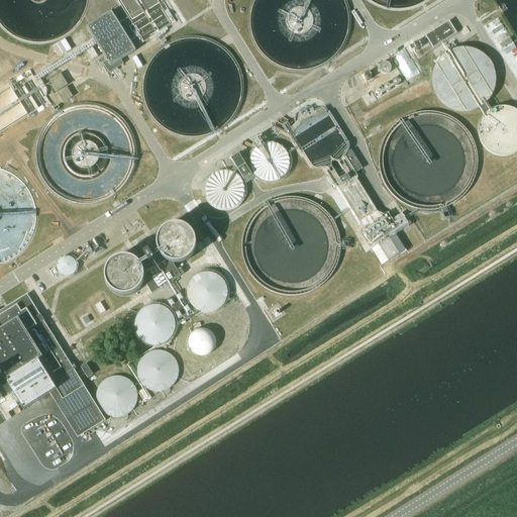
[(134,53),(110,13),(86,28),(104,58),(101,60),(109,73),(123,64),(121,61),(134,53)]
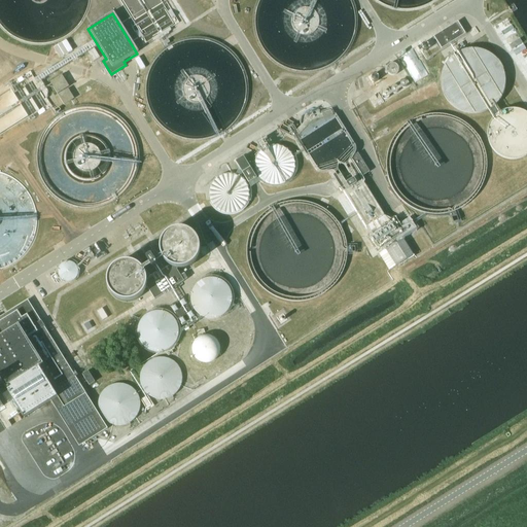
[(465,34),(458,22),(434,37),(442,49),(465,34)]
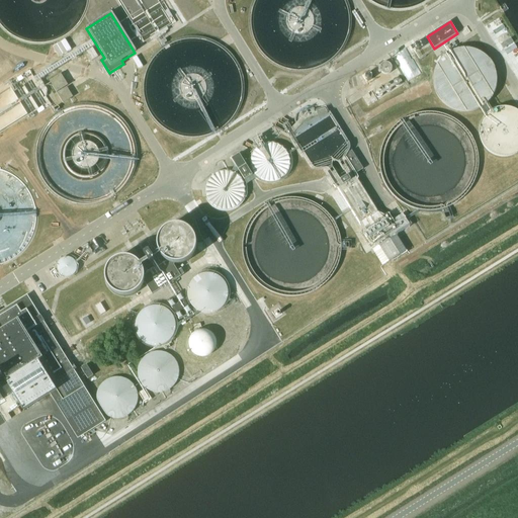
[(464,111),(472,110),(480,108),(487,103),(492,98),(496,91),(498,84),(498,76),(496,69),(493,62),(487,55),(480,51),(470,48),(462,48),(453,50),(446,55),(440,61),(436,69),(434,77),(434,85),(437,93),(442,100),(448,106),(456,109),(464,111)]
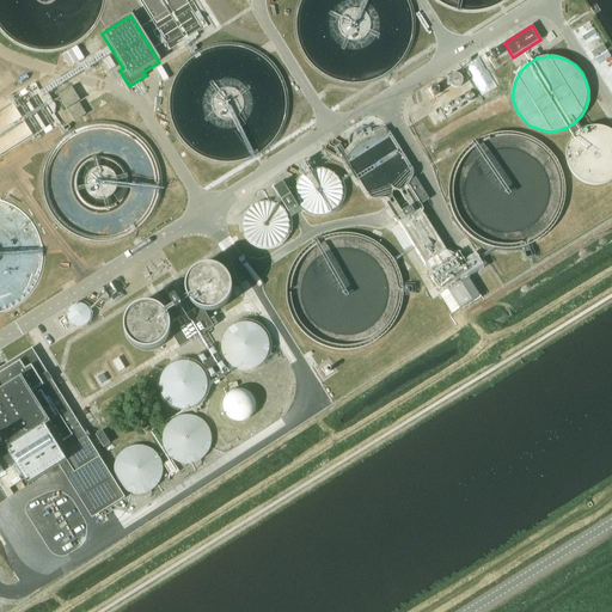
[(116,67),(110,57),(103,61),(109,72),(116,67)]
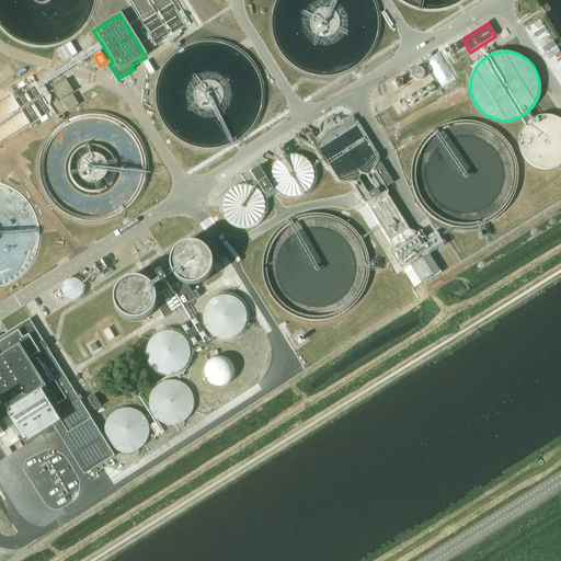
[(416,80),(420,80),(423,77),(424,73),(422,69),(420,68),(416,68),(413,70),(412,73),(413,77),(416,80)]
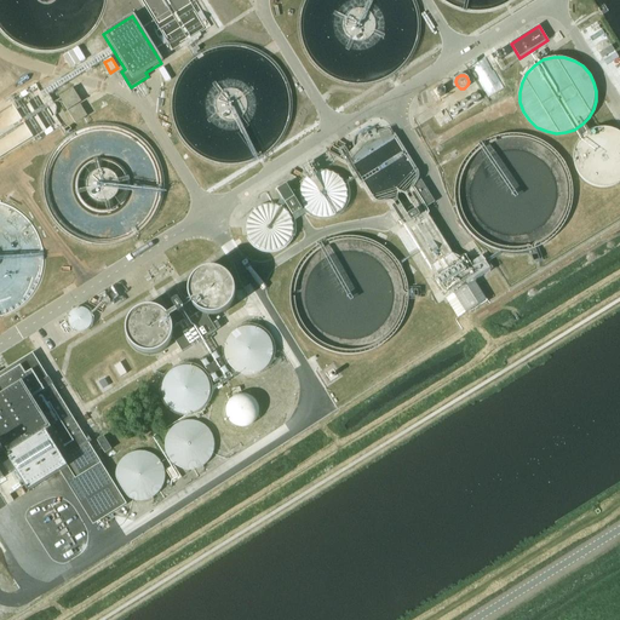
[(82,103),(74,89),(59,97),(75,125),(87,118),(80,104),(82,103)]
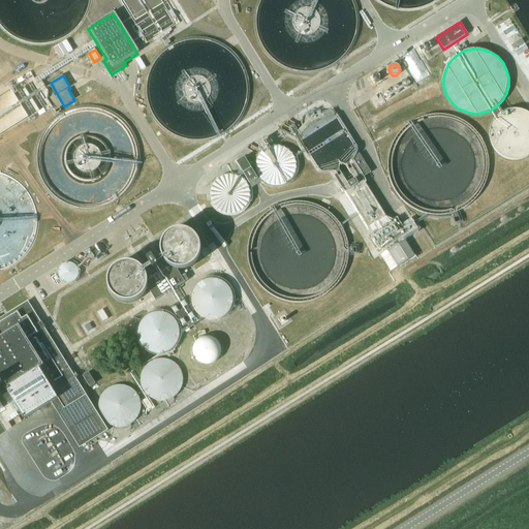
[(500,156),(507,160),(515,161),(522,161),(528,158),(528,157),(528,114),(525,113),(518,111),(511,112),(504,114),(499,117),(494,123),(491,130),(491,137),(492,145),(495,151),(500,156)]
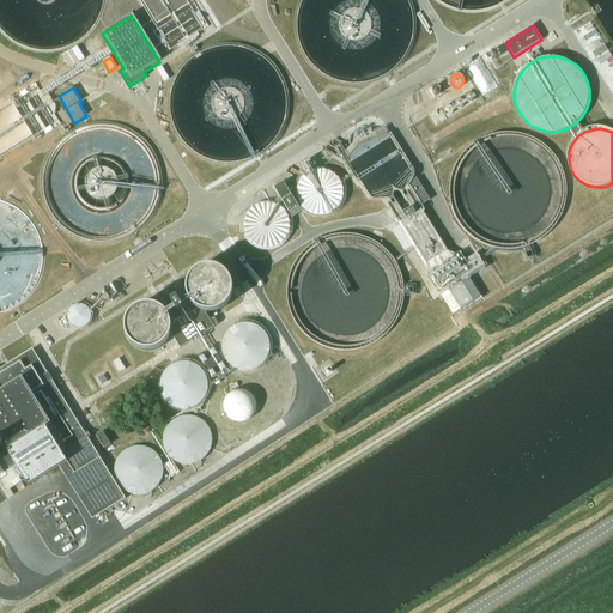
[(357,138),(343,155),(345,159),(343,161),(352,175),(354,174),(364,188),(375,190),(390,217),(399,218),(435,277),(438,274),(460,307),(472,301),(450,267),(455,263),(419,207),(422,199),(426,196),(384,129),(363,134),(357,138)]
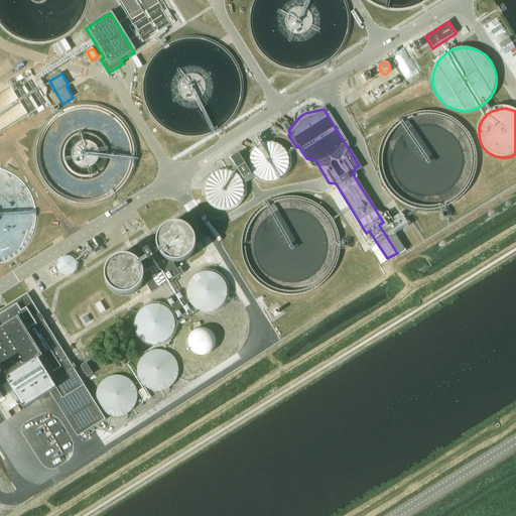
[(389,185),(393,189),(399,196),(404,198),(409,200),(415,203),(422,204),(429,204),(436,203),(442,201),(448,198),(455,194),(460,189),(465,184),(468,178),(471,172),(473,165),(474,158),(473,151),(473,148),(471,141),(468,135),(465,129),(460,124),(455,119),(448,115),(442,113),(436,111),(429,110),(425,110),(422,110),(415,111),(408,113),(402,116),(397,120),(392,125),(389,128),(386,133),(384,136),(382,143),(380,149),(380,156),(380,160),(380,163),(382,170),(384,176),(386,179),(389,185)]
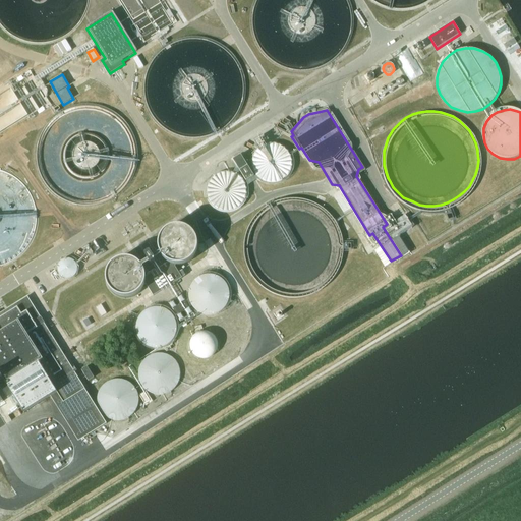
[(276,141),(272,141),(268,141),(265,142),(263,143),(261,146),(258,148),(256,150),(255,152),(254,155),(253,158),(253,160),(253,163),(254,166),(255,168),(256,171),(258,173),(261,175),(263,176),(265,177),(268,178),(271,179),(273,179),(276,178),(279,178),(281,177),(283,175),(285,173),(287,171),(289,169),(290,166),(291,164),(291,161),(291,157),(289,153),(287,149),(285,147),(282,145),(280,142),(276,141)]
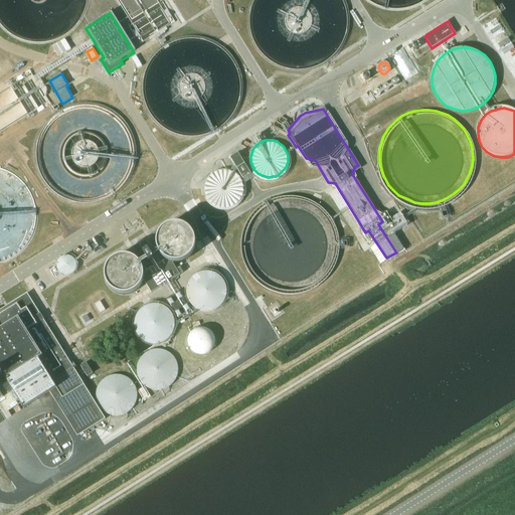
[(253,175),(240,154),(233,159),(245,179),(253,175)]
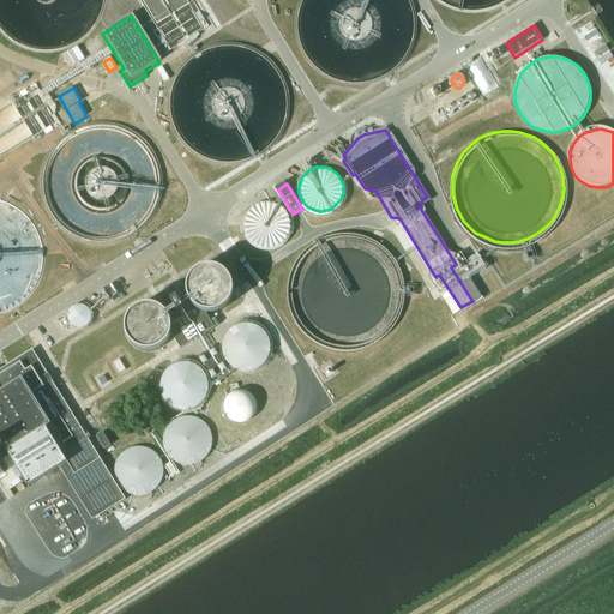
[(254,205),(252,208),(247,212),(246,216),(246,218),(245,222),(245,226),(246,230),(247,233),(248,236),(251,239),(253,241),(257,244),(260,245),(263,246),(266,246),(274,246),(281,241),(283,240),(286,236),(287,234),(288,232),(289,228),(289,224),(289,221),(288,218),(287,214),(286,211),(283,209),(281,206),(277,204),(275,203),(270,202),(266,202),(263,202),(260,203),(257,204),(254,205)]
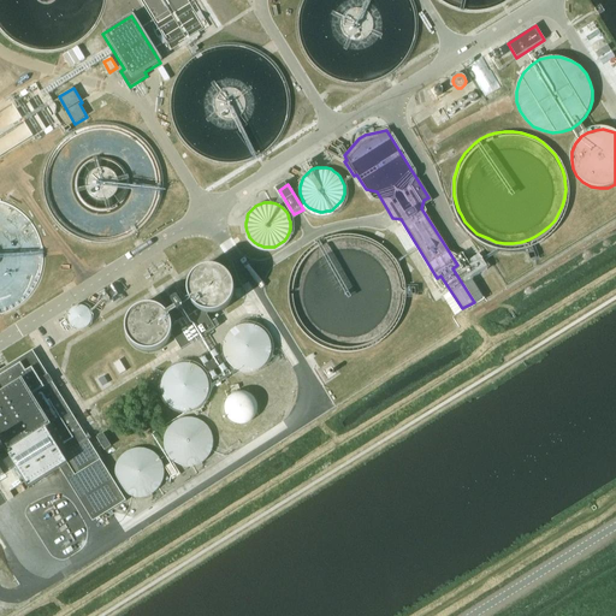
[(295,312),(298,317),(302,323),(304,325),(311,331),(314,333),(321,338),(325,339),(332,342),(341,343),(349,344),(357,343),(366,341),(373,337),(380,332),(386,327),(391,320),(396,314),(400,306),(401,298),(402,290),(402,282),(401,273),(397,266),(394,258),(389,252),(383,246),(377,241),(369,237),(361,234),(354,232),(345,231),(337,232),(329,235),(321,237),(314,242),(308,247),(304,250),(300,256),(297,260),(294,267),(292,271),(290,279),(290,288),(290,296),(292,304),(295,312)]
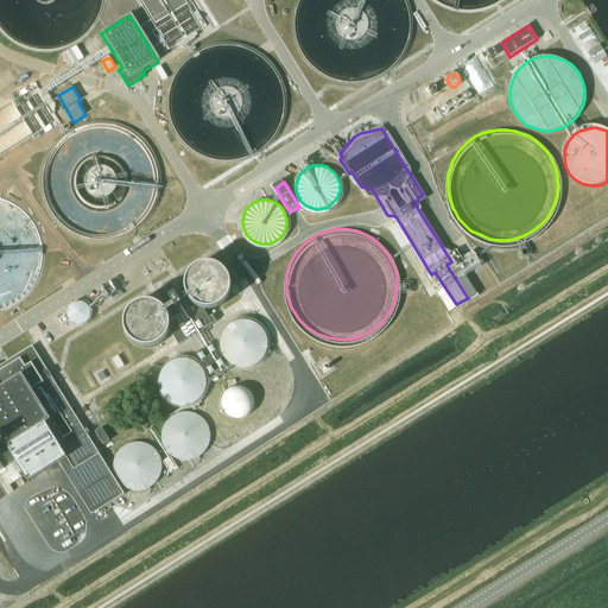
[(203,310),(209,310),(216,308),(222,304),(227,299),(230,292),(230,285),(228,278),(225,272),(219,268),(213,266),(206,266),(200,267),(194,271),(189,276),(187,283),(187,289),(185,292),(187,295),(188,297),(189,298),(190,301),(191,303),(192,304),(195,305),(197,306),(198,308),(201,309),(203,310)]
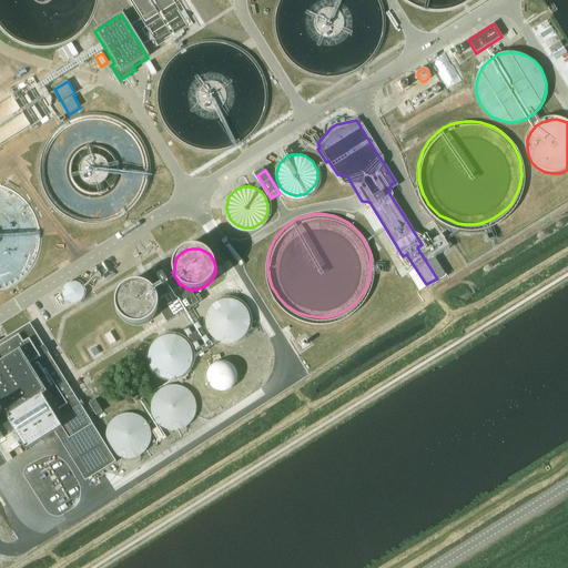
[(102,281),(115,271),(108,261),(94,271),(102,281)]
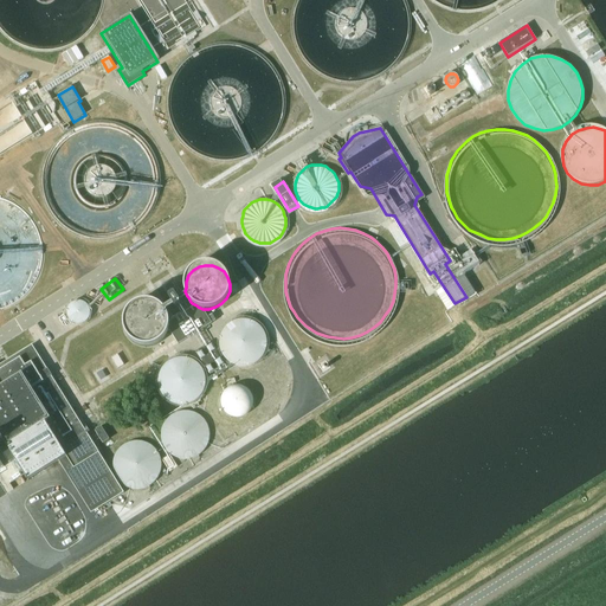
[(174,281),(156,291),(163,303),(162,308),(165,309),(166,311),(167,314),(168,315),(168,317),(169,320),(169,322),(169,324),(169,327),(169,329),(171,331),(179,345),(212,323),(204,311),(202,309),(200,308),(198,307),(197,305),(194,304),(192,303),(191,302),(189,300),(188,297),(187,296),(186,294),(185,291),(181,292),(174,281)]
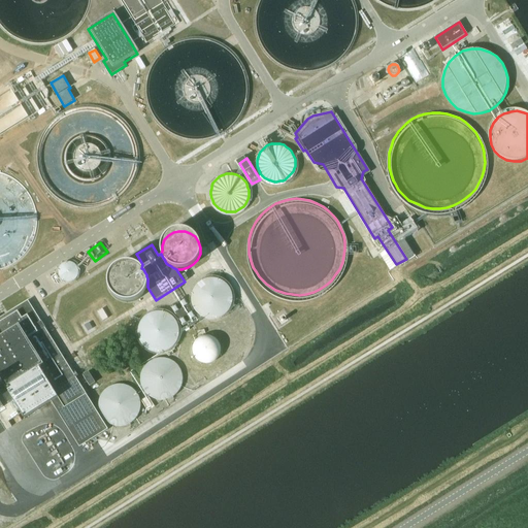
[(66,282),(71,282),(74,281),(77,277),(78,273),(78,270),(77,266),(73,263),(69,262),(65,263),(62,265),(60,269),(60,274),(62,278),(66,282)]
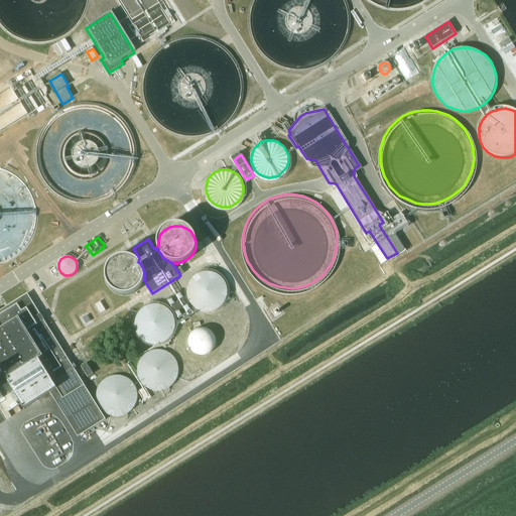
[(118,294),(123,295),(129,295),(135,293),(140,289),(143,284),(144,280),(144,278),(144,276),(144,274),(144,272),(143,270),(143,268),(142,267),(141,265),(140,263),(138,262),(133,259),(127,258),(121,258),(116,261),(111,264),(108,269),(107,275),(107,281),(110,286),(113,290),(118,294)]
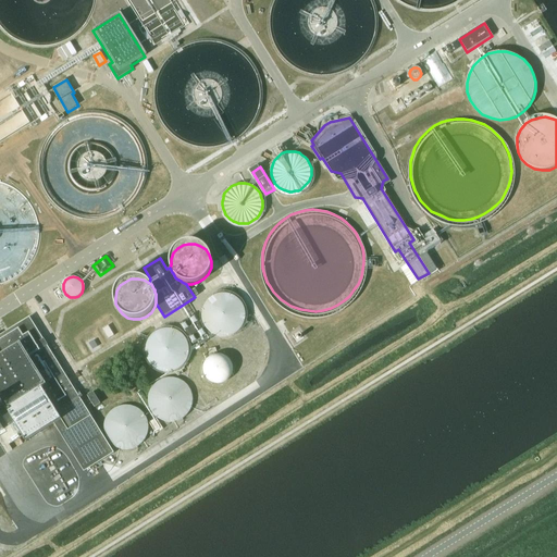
[(212,332),(218,335),(224,336),(231,335),(236,332),(242,327),(244,322),(245,316),(244,309),(240,304),(236,299),(231,296),(224,295),(218,296),(212,299),(208,304),(205,309),(203,316),(205,322),(208,327),(212,332)]
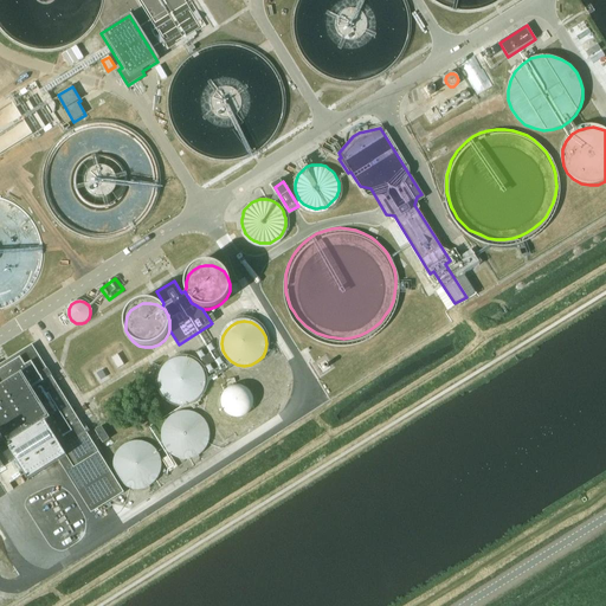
[(223,366),(208,343),(197,352),(210,373),(223,366)]
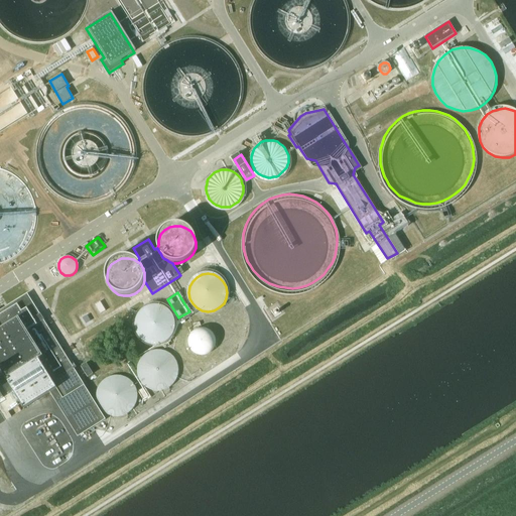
[(106,419),(85,385),(28,294),(0,311),(0,313),(2,316),(0,317),(0,370),(25,411),(58,391),(85,433),(106,419)]
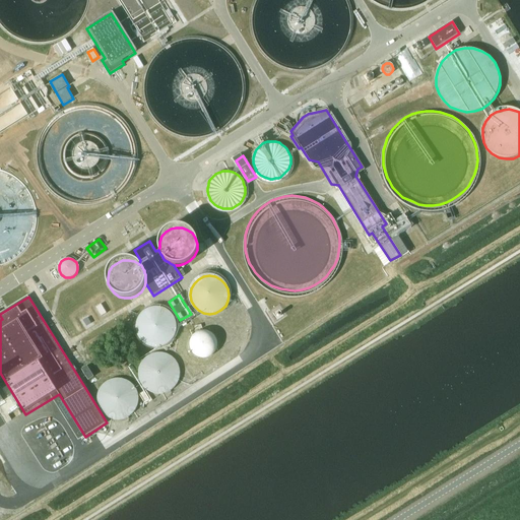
[(107,314),(102,305),(95,308),(101,317),(107,314)]
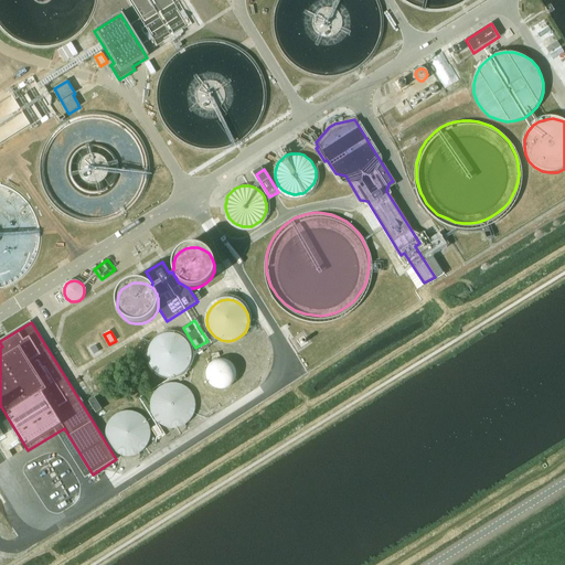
[(161,374),(167,376),(173,376),(180,374),(185,371),(190,365),(192,359),(192,352),(190,347),(185,341),(181,338),(174,336),(168,336),(162,337),(157,341),(152,345),(150,352),(150,359),(152,364),(156,370),(161,374)]
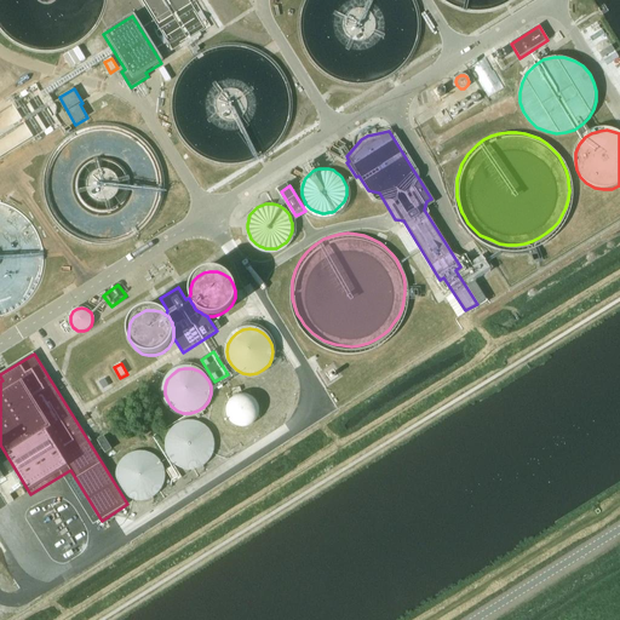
[(236,426),(242,429),(250,428),(254,425),(259,420),(262,414),(260,408),(258,402),(253,397),(247,396),(240,396),(235,400),(230,405),(229,411),(229,417),(233,423),(236,426)]
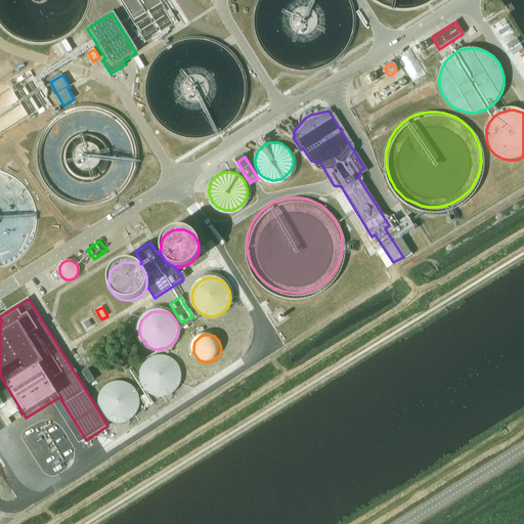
[(150,395),(158,398),(164,398),(170,396),(176,393),(180,387),(182,381),(182,375),(180,368),(177,363),(172,359),(166,357),(160,356),(154,358),(148,361),(144,366),(141,373),(140,379),(142,386),(145,391),(150,395)]
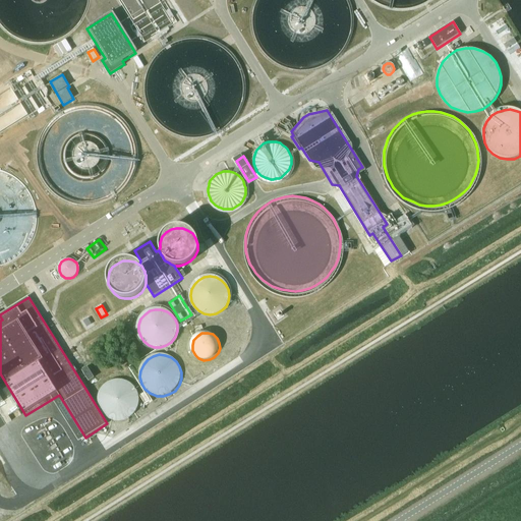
[(109,419),(115,421),(121,421),(127,419),(132,416),(136,412),(138,406),(139,400),(137,393),(134,387),(128,383),(122,381),(115,381),(109,383),(104,387),(100,392),(99,398),(99,404),(100,410),(104,415),(109,419)]
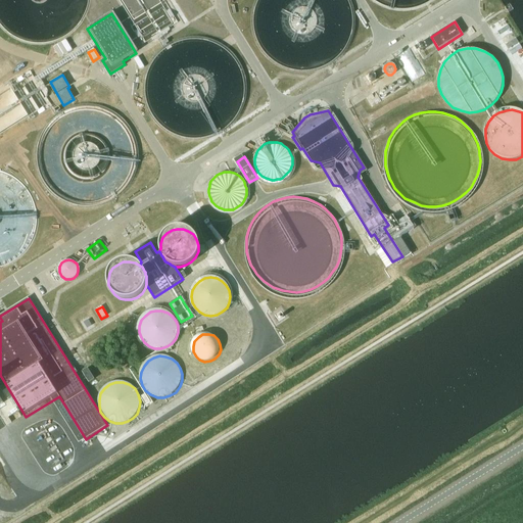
[(19,442),(27,452),(38,444),(31,434),(19,442)]
